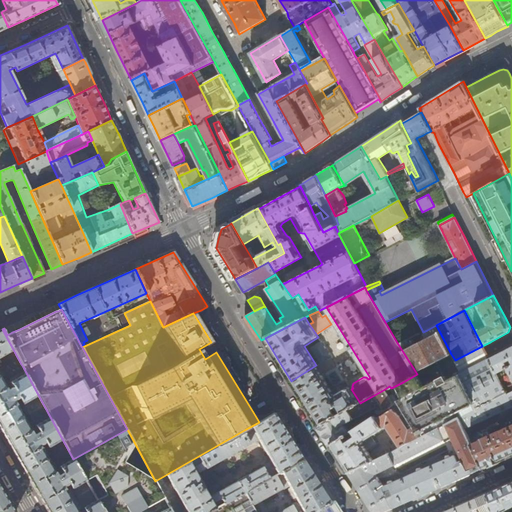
[(436,325),(427,330),(430,337),(418,343),(414,336),(398,344),(417,374),(403,382),(391,388),(398,401),(421,436),(460,417),(477,409),(460,374),(448,380),(446,376),(424,386),(417,372),(451,354),(436,325)]
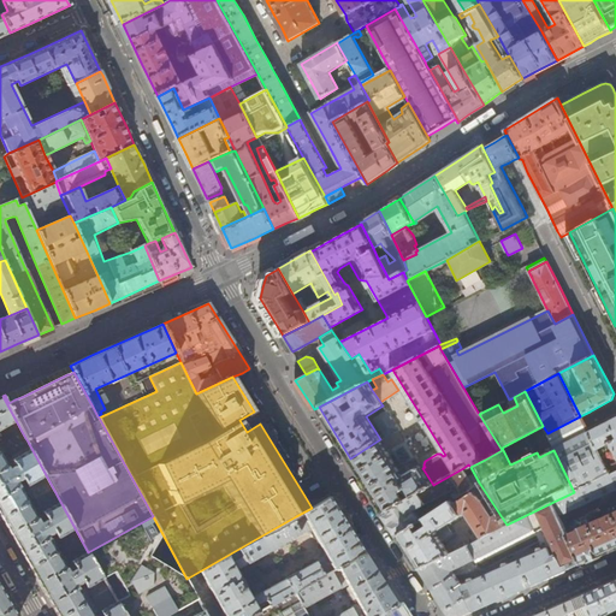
[(0,451),(25,438),(3,396),(0,397),(0,451)]
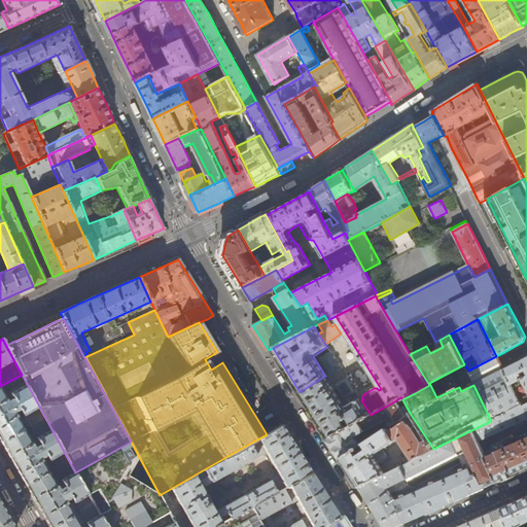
[(332,371),(338,367),(340,366),(330,352),(319,359),(328,374),(332,371)]
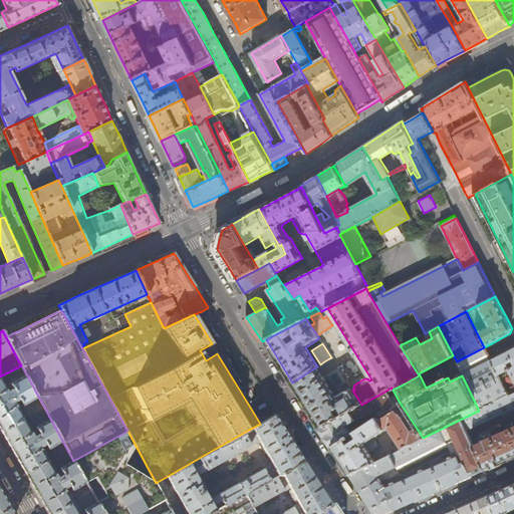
[(484,347),(457,361),(463,374),(491,360),(490,357),(486,349),(484,347)]
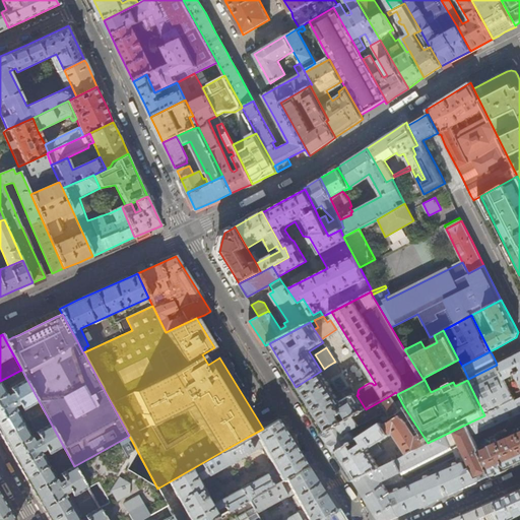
[(519,351),(512,356),(497,365),(515,400),(519,397),(519,351)]
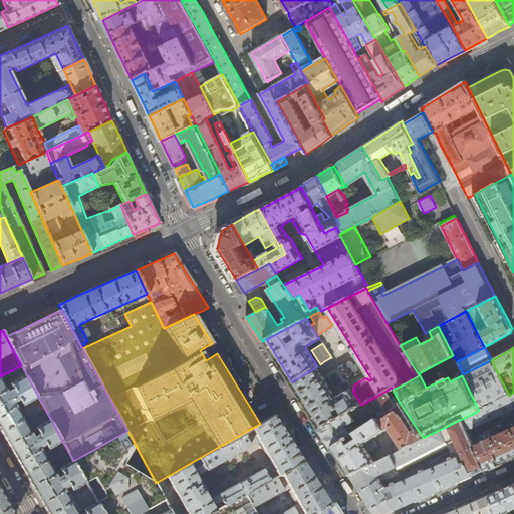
[(491,360),(463,374),(462,375),(479,411),(509,396),(491,360)]
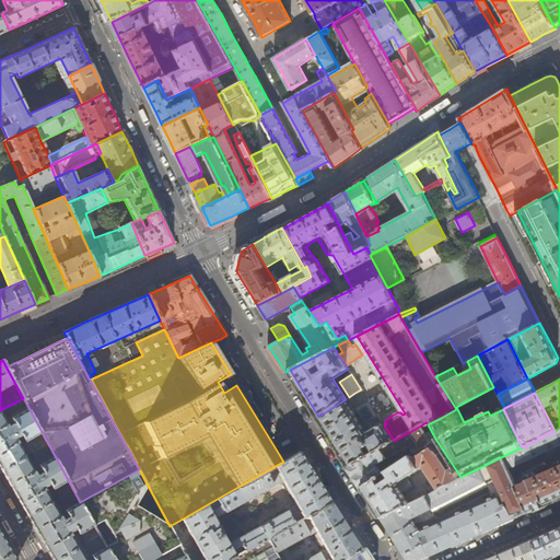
[(25,401),(23,398),(0,410),(0,467),(14,493),(27,515),(73,490),(25,401)]
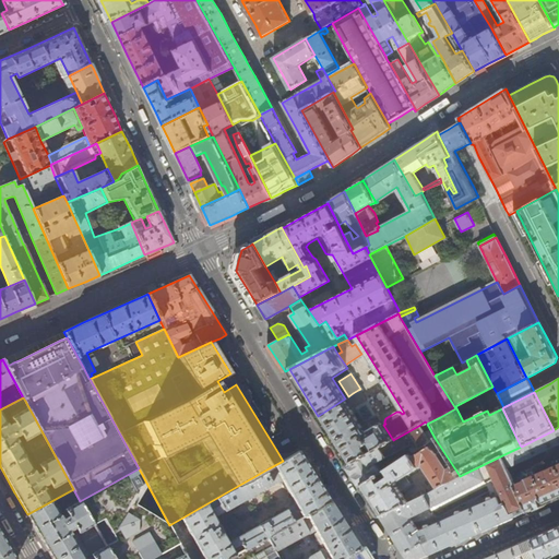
[(393,440),(383,425),(367,435),(360,424),(355,414),(352,411),(345,399),(318,416),(321,420),(336,445),(349,465),(393,440)]
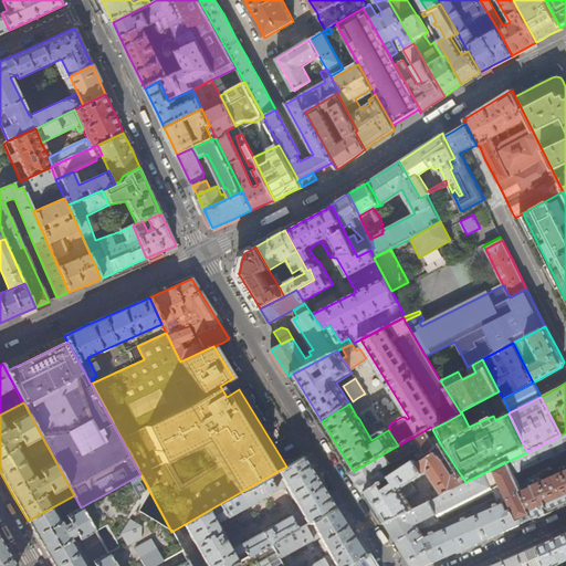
[(356,416),(359,419),(363,417),(368,426),(365,429),(371,440),(388,430),(373,406),(356,416)]
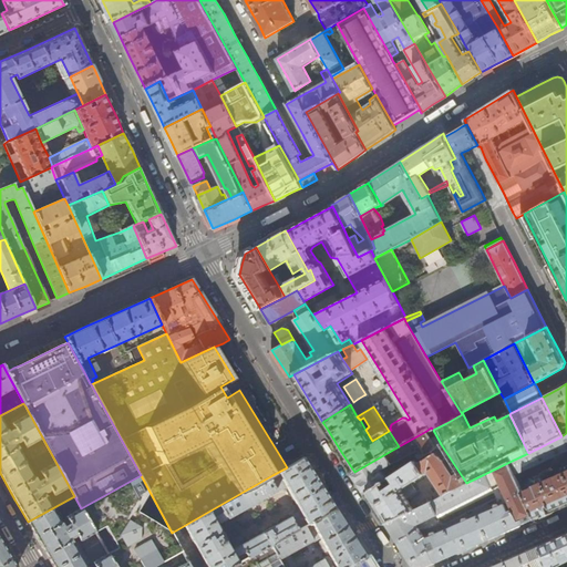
[(437,446),(426,431),(399,446),(354,472),(352,473),(360,485),(366,494),(368,493),(389,478),(385,473),(389,471),(387,467),(418,450),(420,453),(419,453),(419,455),(421,459),(437,446)]
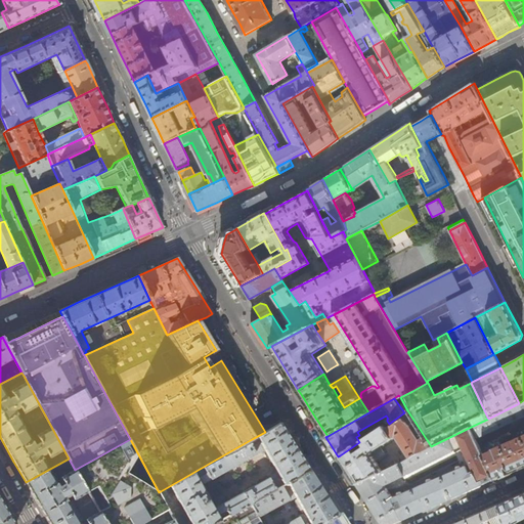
[(478,442),(523,422),(523,400),(519,403),(488,419),(471,427),(478,442)]
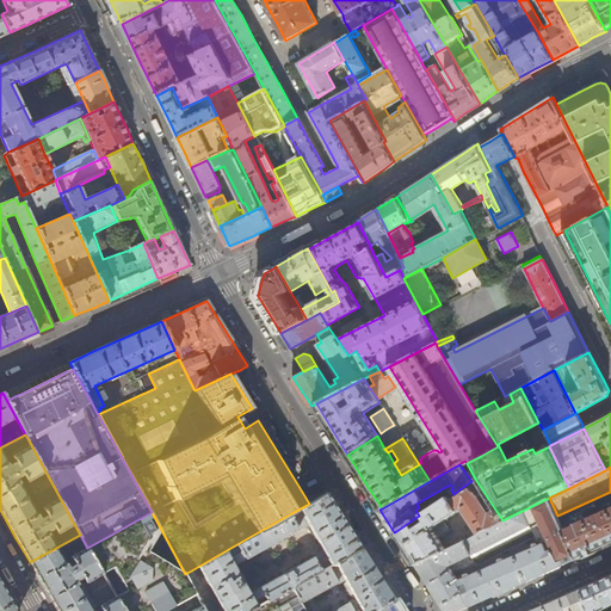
[(475,479),(471,481),(454,494),(419,516),(396,531),(413,559),(417,565),(448,549),(438,537),(449,530),(443,520),(462,508),(480,534),(503,520),(475,479)]
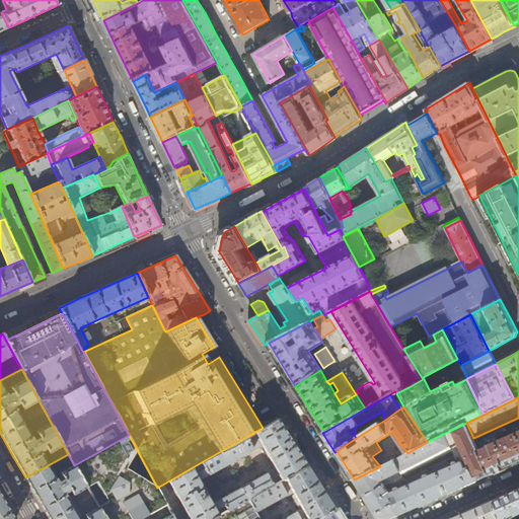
[(278,419),(263,428),(249,435),(219,452),(157,488),(172,515),(173,518),(211,518),(307,465),(293,444),(278,419)]
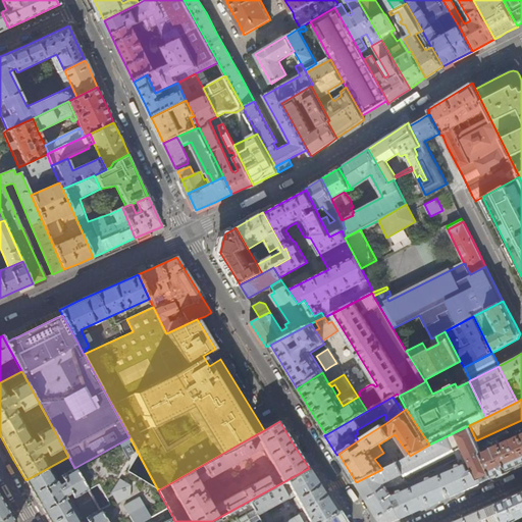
[(469,425),(429,445),(410,456),(398,462),(397,462),(382,469),(356,482),(367,500),(387,487),(406,478),(408,483),(457,459),(459,463),(460,466),(469,462),(479,483),(486,480),(492,477),(480,449),(476,440),(469,425)]
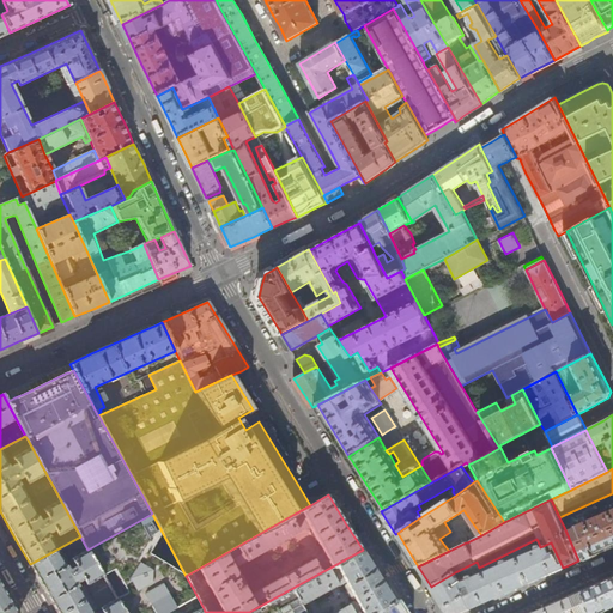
[(612,505),(564,527),(578,560),(612,545),(612,505)]
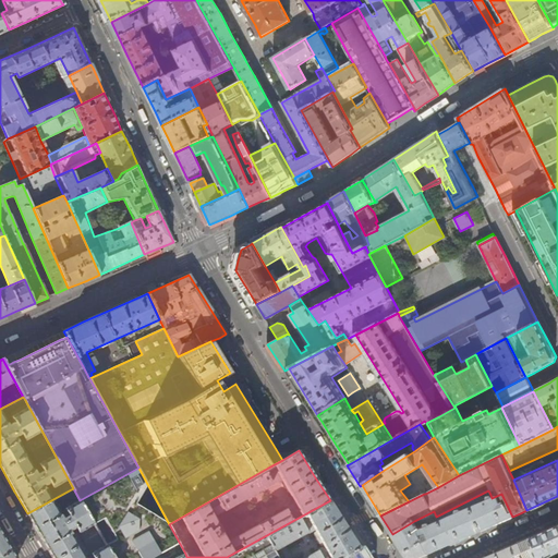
[(138,468),(80,500),(113,557),(176,557),(185,554),(169,524),(138,468)]
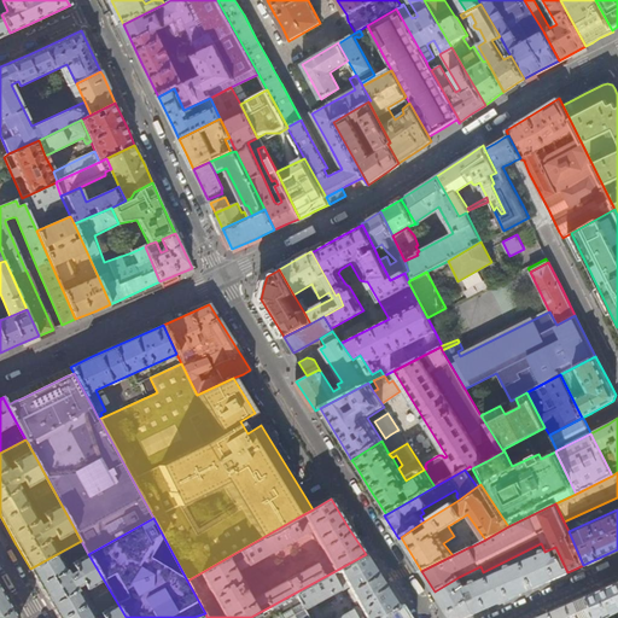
[(126,617),(88,554),(81,541),(30,569),(45,594),(58,617),(126,617)]
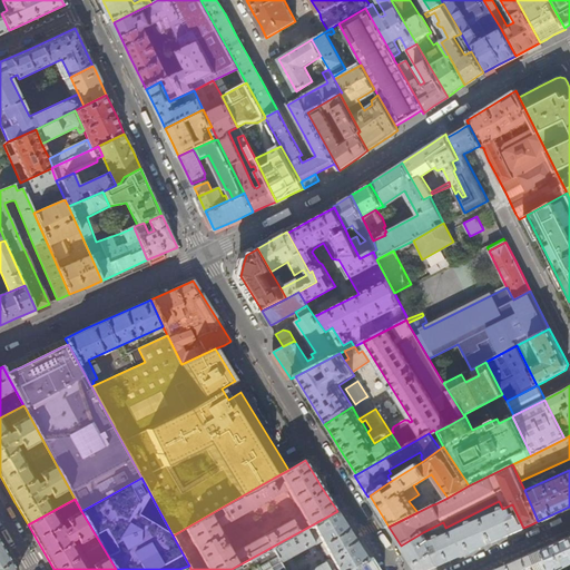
[(428,569),(499,539),(523,528),(512,504),(502,509),(501,505),(498,507),(498,509),(499,510),(471,522),(470,521),(468,520),(467,520),(467,522),(468,524),(439,537),(438,536),(436,534),(434,534),(434,537),(435,539),(428,541),(423,532),(401,546),(404,550),(416,569),(418,569),(428,569)]
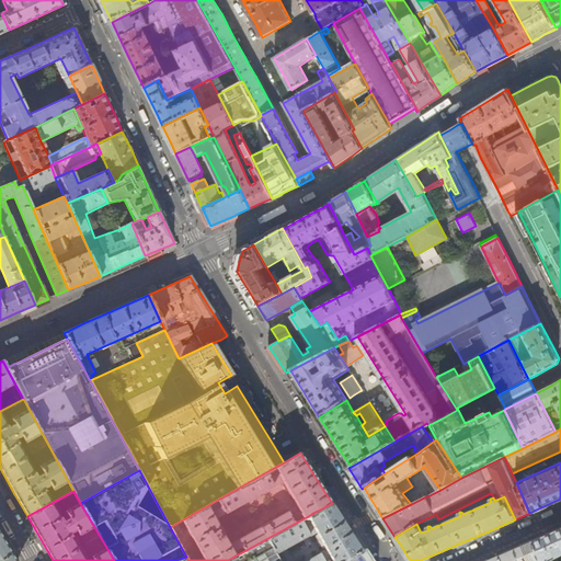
[(343,560),(362,551),(346,526),(332,503),(228,560),(343,560)]
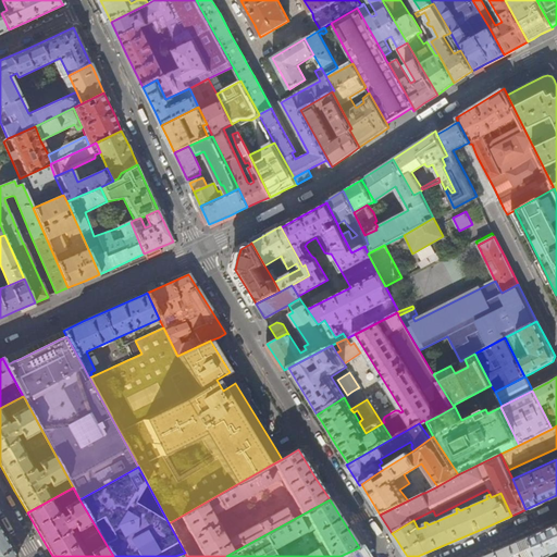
[(413,520),(435,516),(433,510),(413,520)]
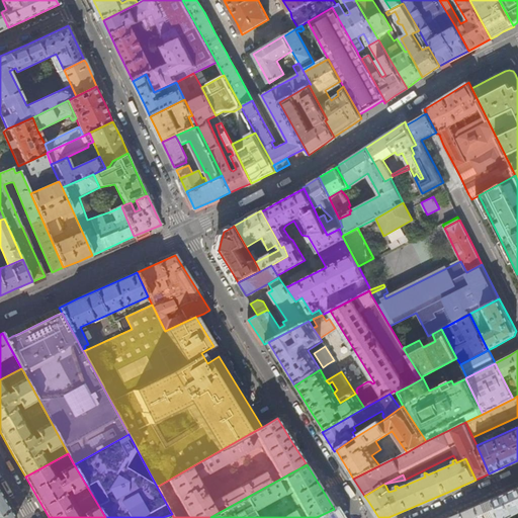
[(506,517),(517,512),(517,487),(517,488),(493,499),(502,517),(506,517)]
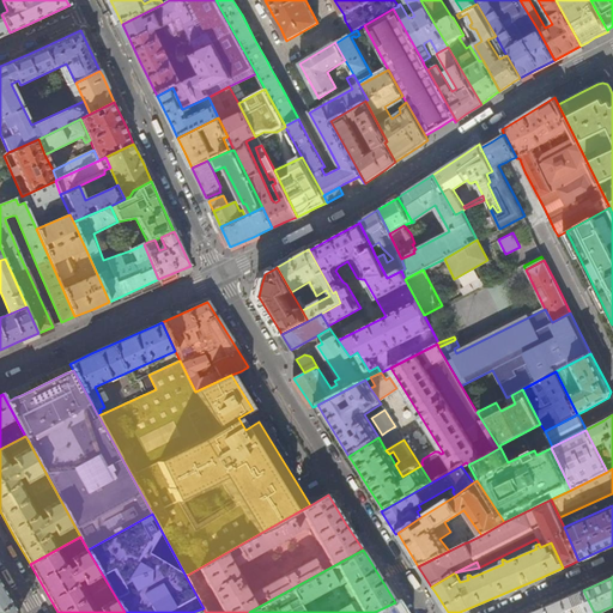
[(0,612),(16,612),(7,598),(0,583),(0,612)]
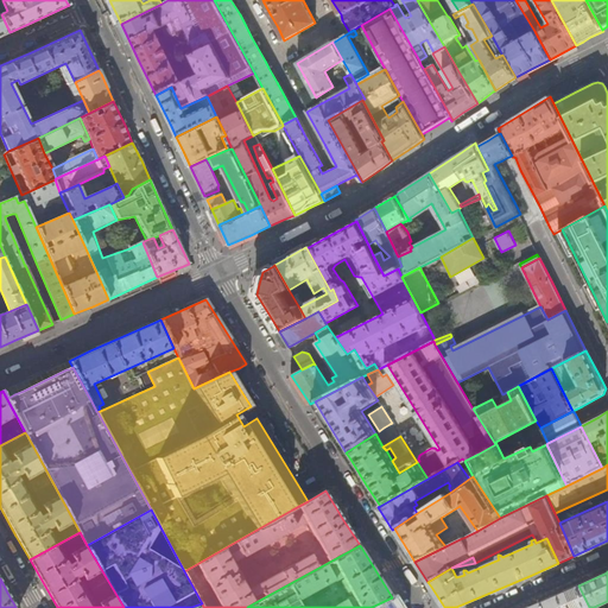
[(561,594),(540,602),(544,607),(589,607),(578,586),(561,594)]
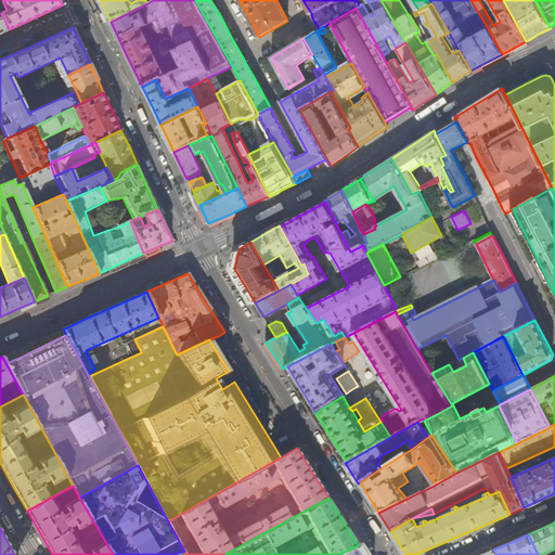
[(363,554),(358,545),(339,554),(363,554)]
